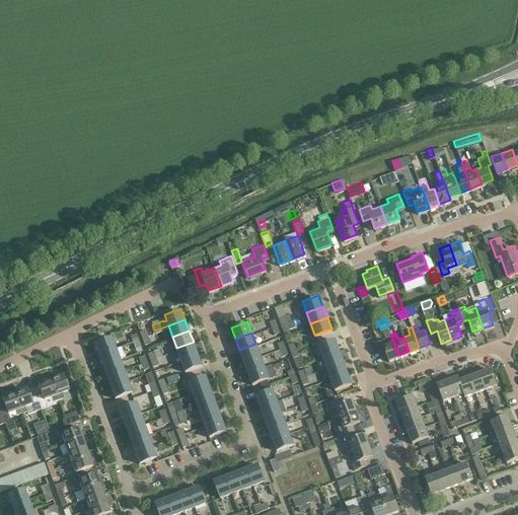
[(97,352),(115,346),(111,335),(93,341),(97,352)]
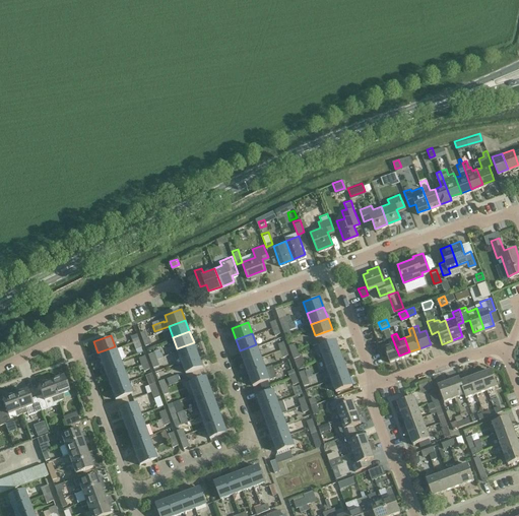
[(389,360),(399,356),(391,335),(387,336),(389,343),(384,345),(389,360)]
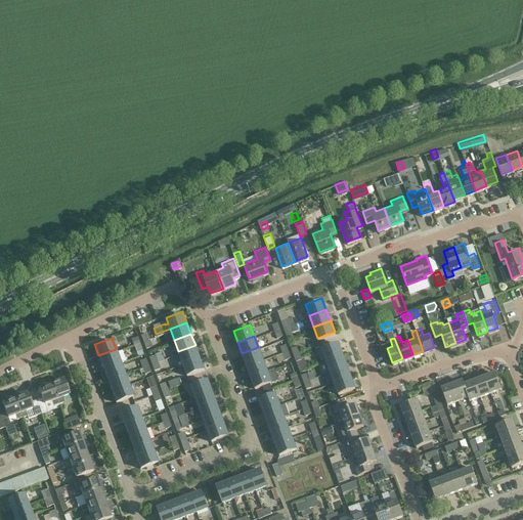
[(338,341),(329,344),(320,347),(324,358),(342,352),(338,341)]
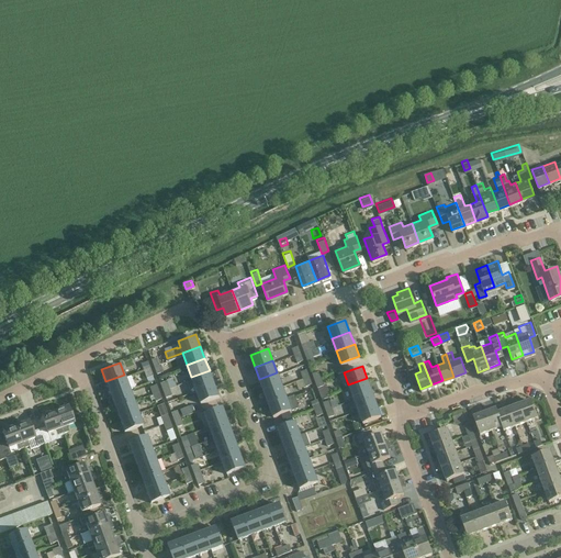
[(191,377),(195,389),(214,381),(210,370),(191,377)]
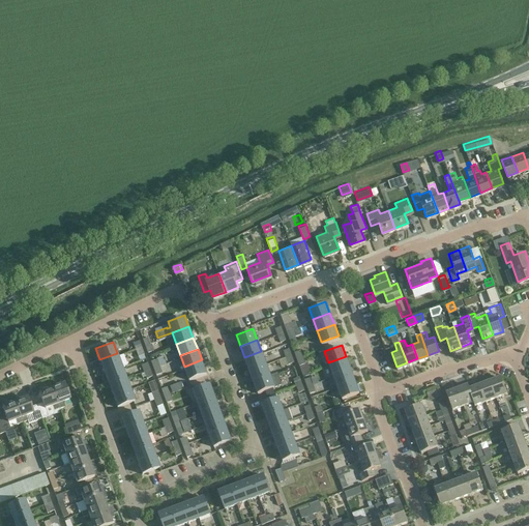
[(261,351),(244,357),(248,368),(265,361),(261,351)]
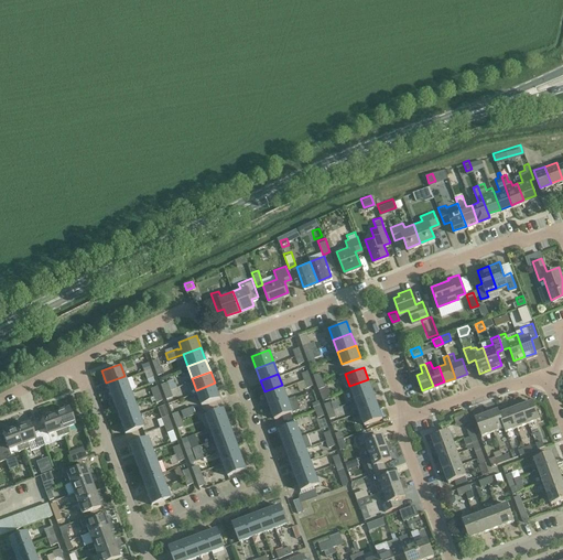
[(125,376),(106,383),(110,395),(129,388),(125,376)]
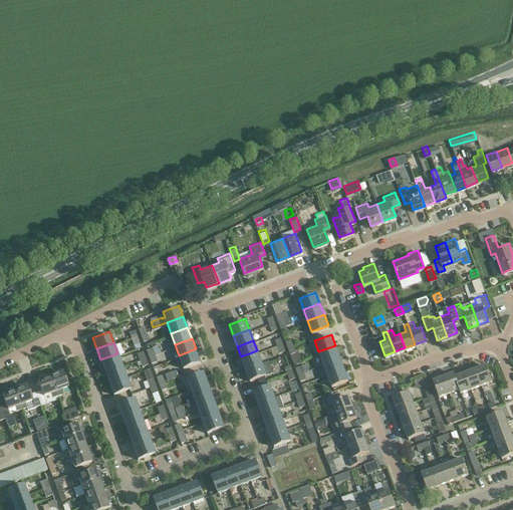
[(335,345),(318,351),(323,362),(339,356),(335,345)]
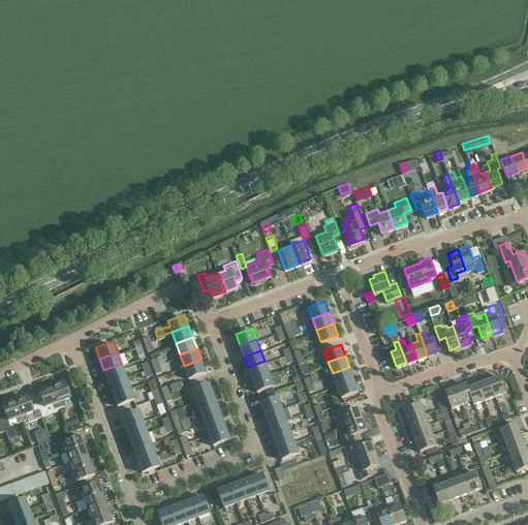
[(206,370),(202,359),(184,366),(188,376),(206,370)]
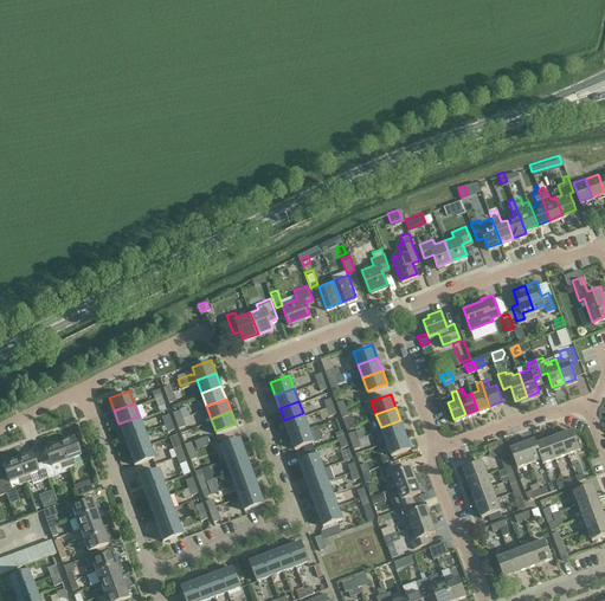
[(303,413),(284,420),(289,433),(308,426),(303,413)]
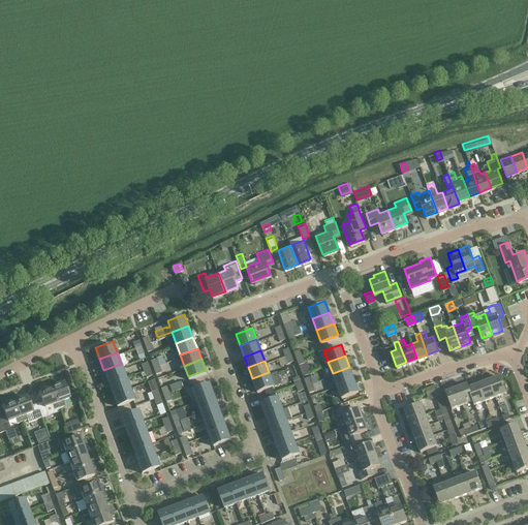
[(121,364),(103,370),(107,381),(125,375),(121,364)]
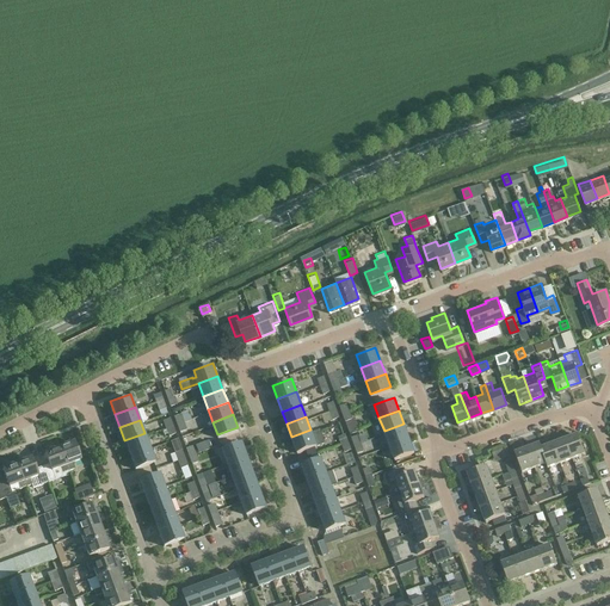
[(165,425),(165,426),(155,430),(158,434),(162,432),(164,434),(174,431),(172,422),(165,425)]
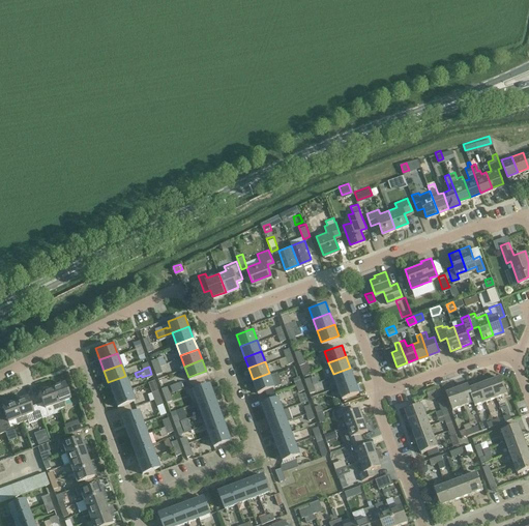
[(350,368),(333,374),(338,385),(354,379),(350,368)]
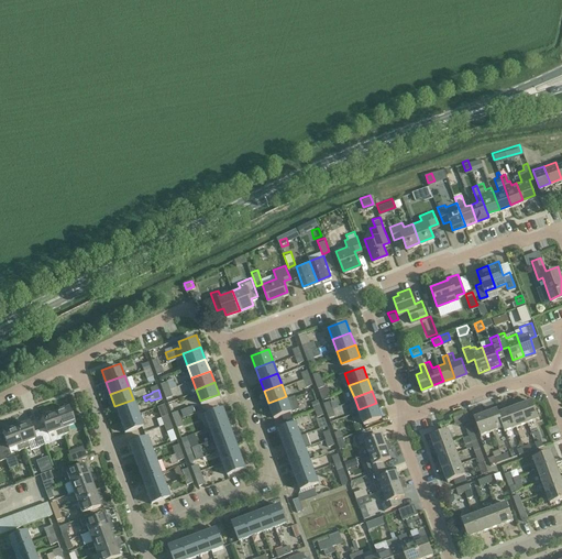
[(286,396),(268,403),(273,415),(290,408),(286,396)]
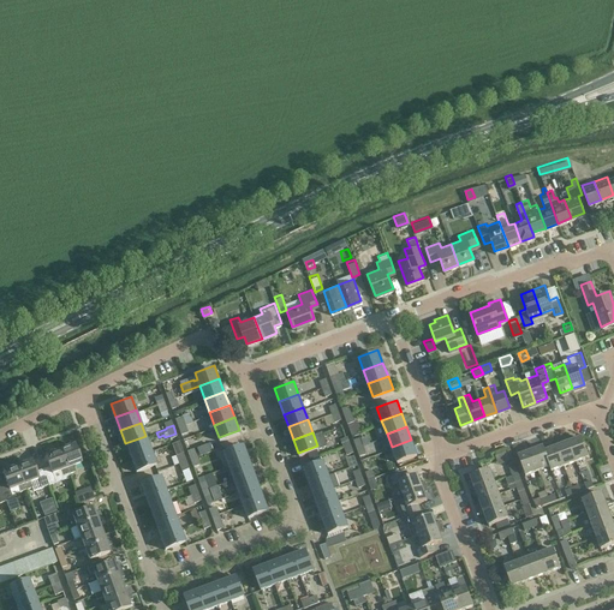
[(340,436),(340,437),(335,438),(339,446),(343,444),(350,442),(346,434),(340,436)]
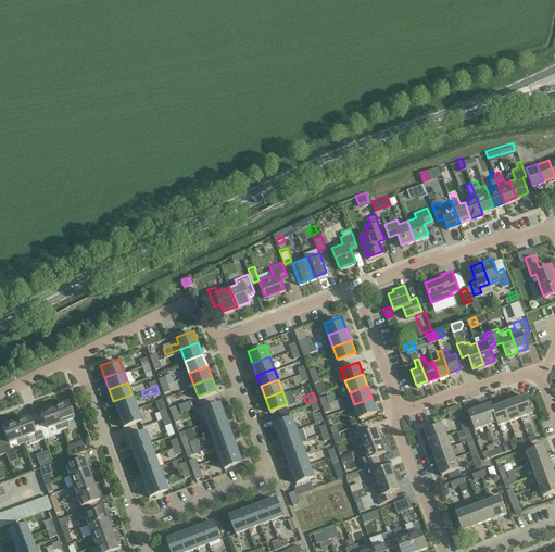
[(318,396),(320,403),(327,401),(325,393),(318,396)]
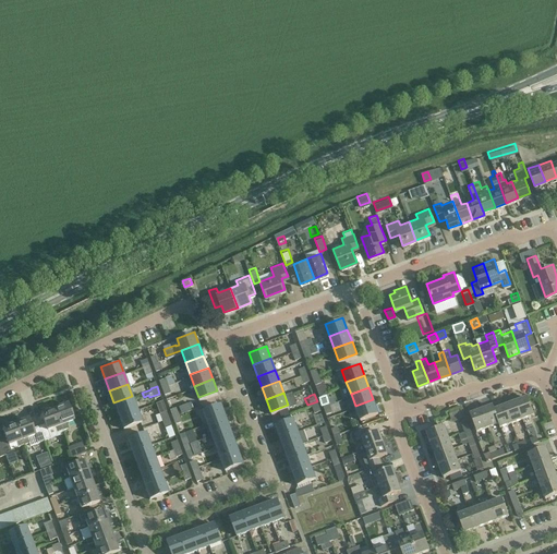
[(522,416),(523,416),(533,412),(527,395),(516,398),(522,416)]
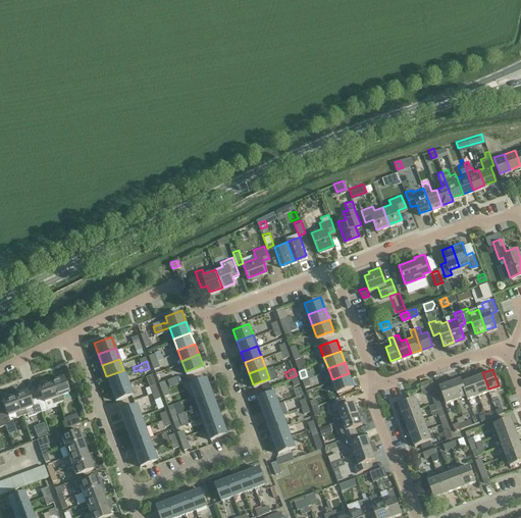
[(123,370),(106,376),(110,387),(127,381),(123,370)]
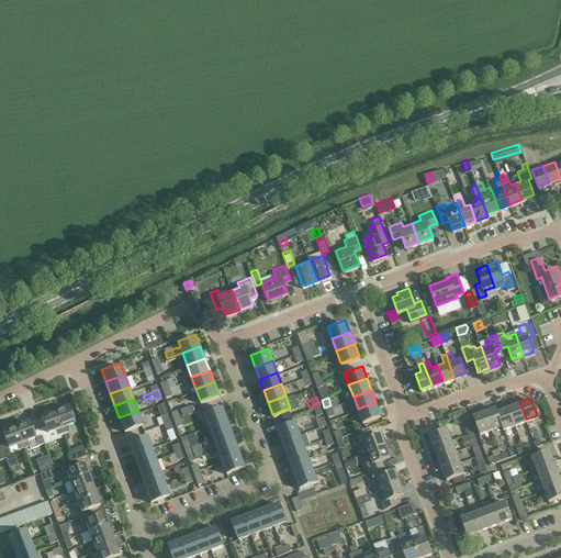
[(163,401),(156,403),(159,412),(166,410),(163,401)]
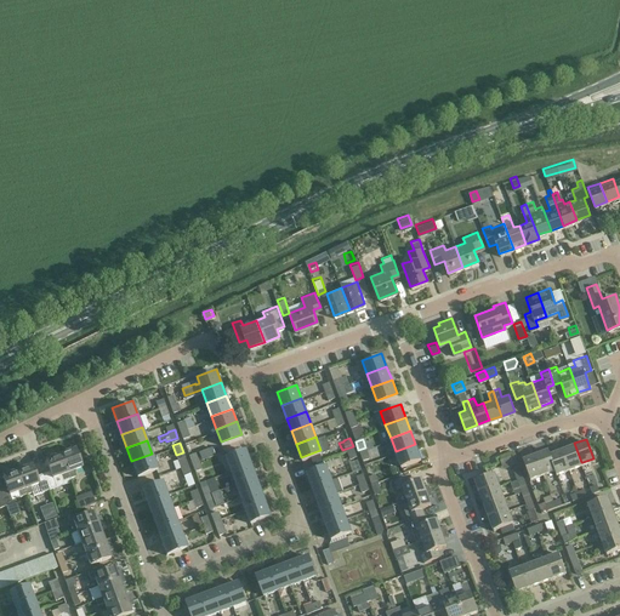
[(581,462),(574,443),(562,448),(569,467),(581,462)]
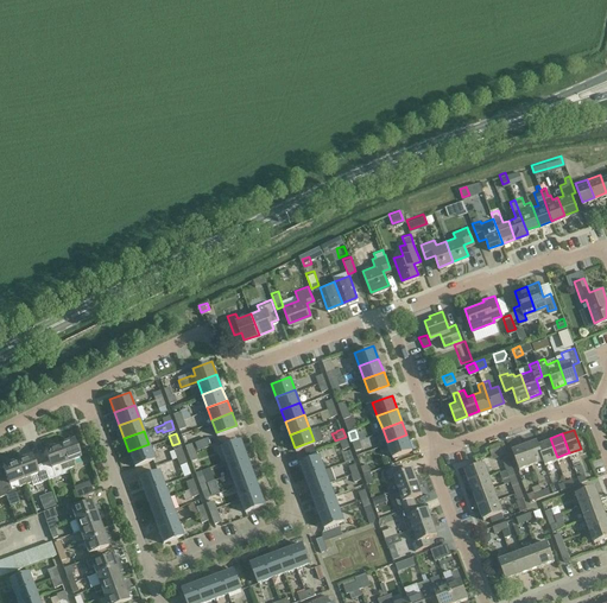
[(406,435),(387,442),(392,455),(411,448),(406,435)]
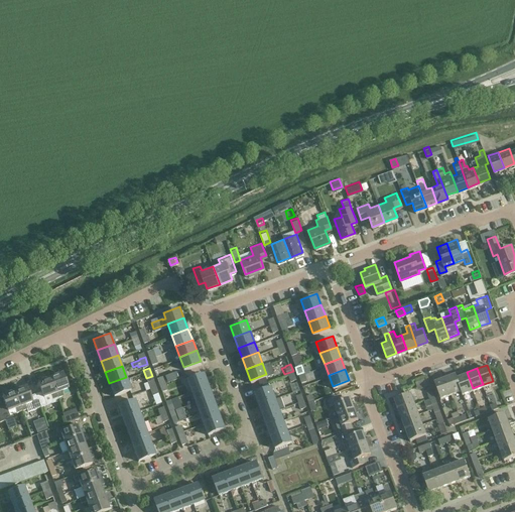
[(61,371),(49,375),(56,395),(62,393),(60,388),(68,386),(61,371)]
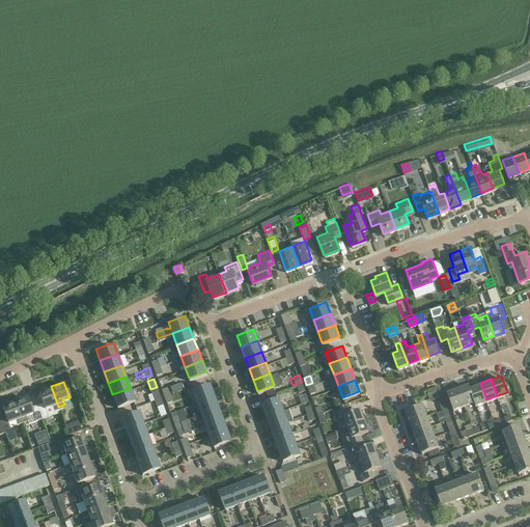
[(197,399),(214,393),(210,382),(193,389),(197,399)]
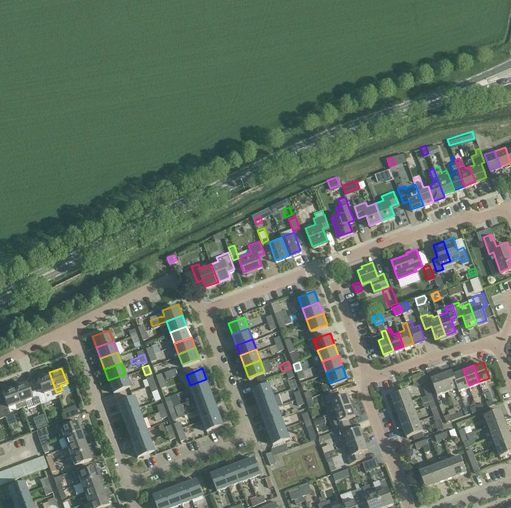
[(304,375),(301,369),(295,371),(298,377),(304,375)]
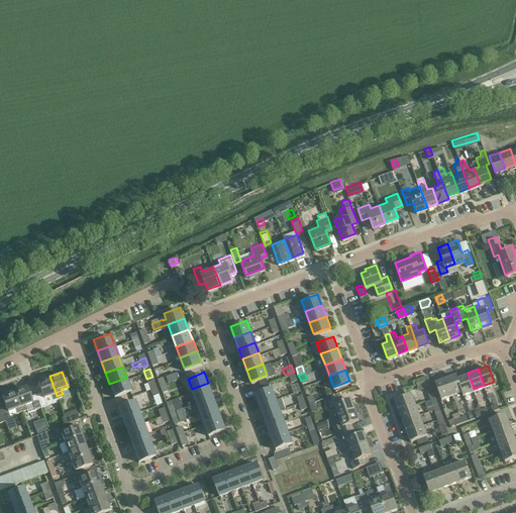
[(456,377),(457,377),(455,373),(445,377),(451,393),(460,390),(461,389),(456,377)]
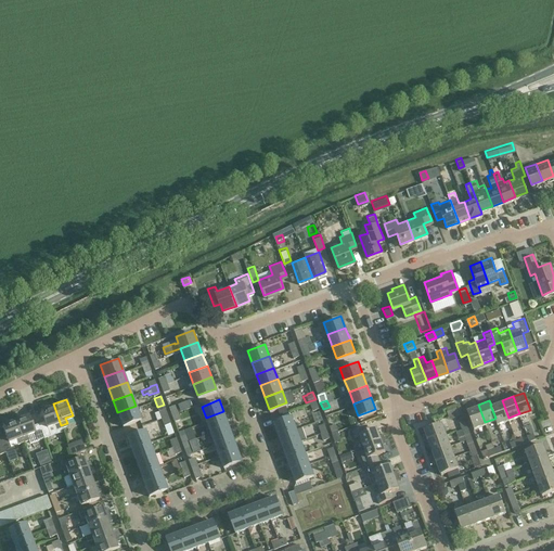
[(502,400),(491,405),(490,405),(495,418),(494,419),(497,422),(509,418),(502,400)]
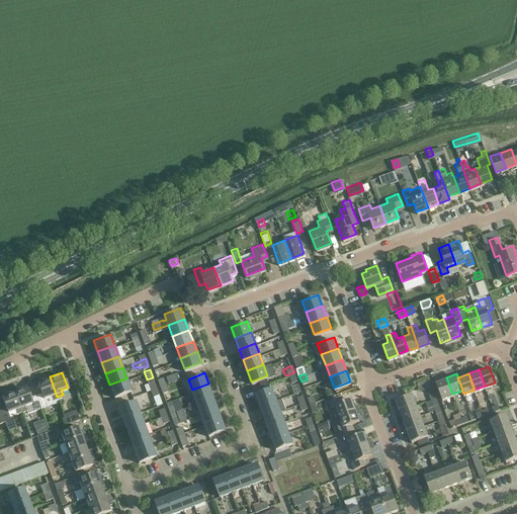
[(40,391),(35,393),(40,407),(46,405),(55,401),(58,399),(57,397),(50,376),(37,381),(40,391)]
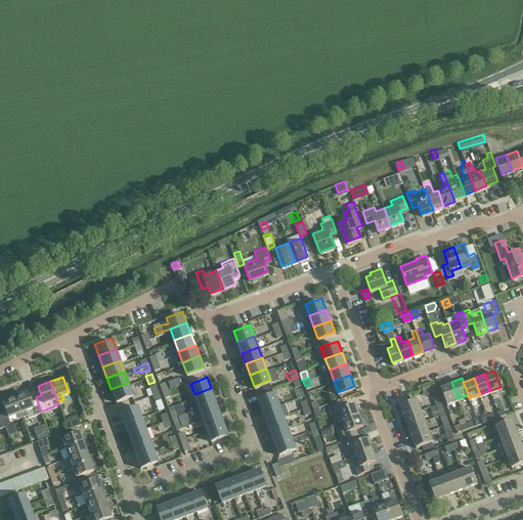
[(458,398),(451,382),(440,386),(446,402),(458,398)]
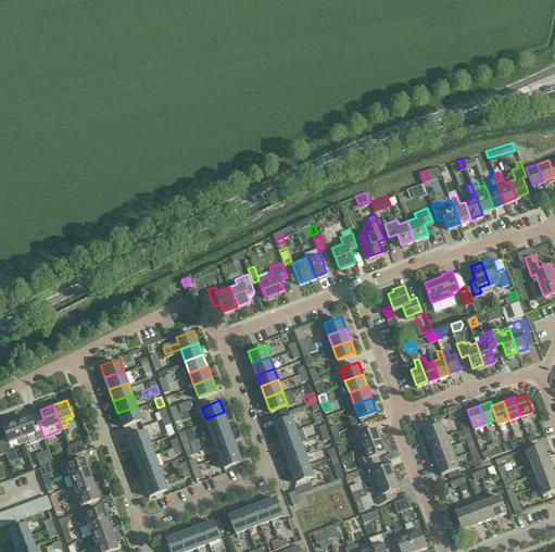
[(136,406),(117,413),(122,425),(140,417),(136,406)]
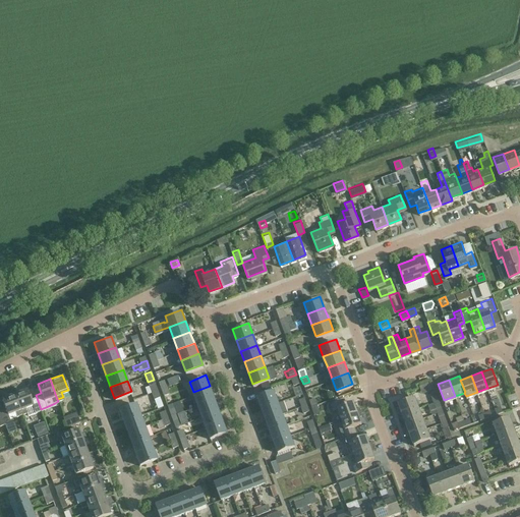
[(302,393),(299,384),(293,387),(296,395),(302,393)]
